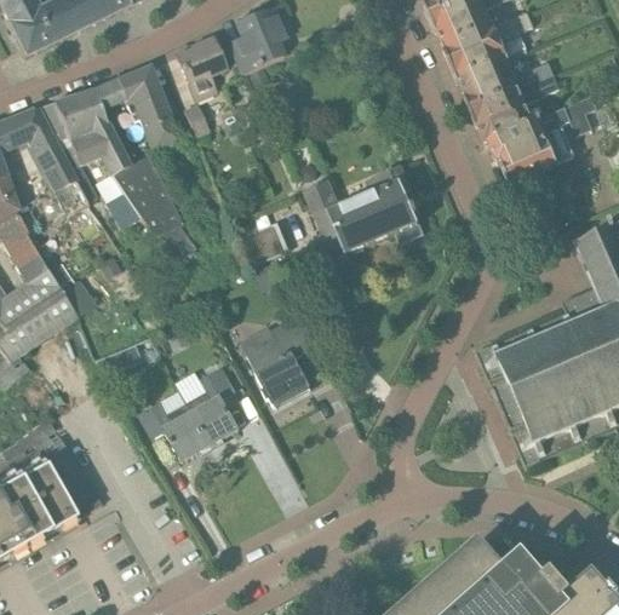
[(51,0),(41,5),(38,0),(0,0),(0,4),(10,23),(9,24),(26,58),(142,0),(51,0)]
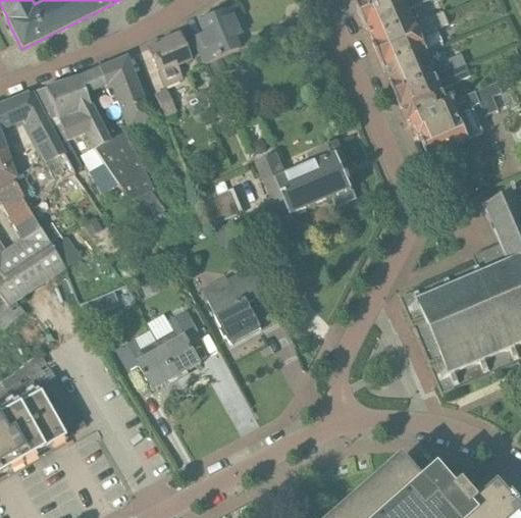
[(358,0),(359,3),(357,3),(363,15),(398,0),(358,0)]
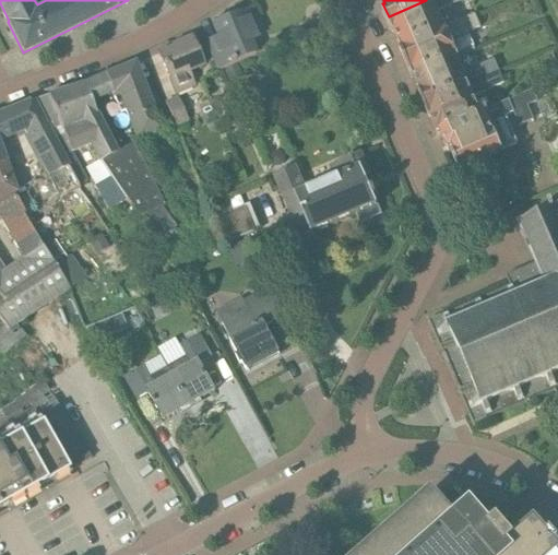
[(393,28),(395,27),(402,43),(446,25),(448,24),(447,23),(447,22),(444,22),(439,9),(459,0),(426,0),(389,16),(393,28)]
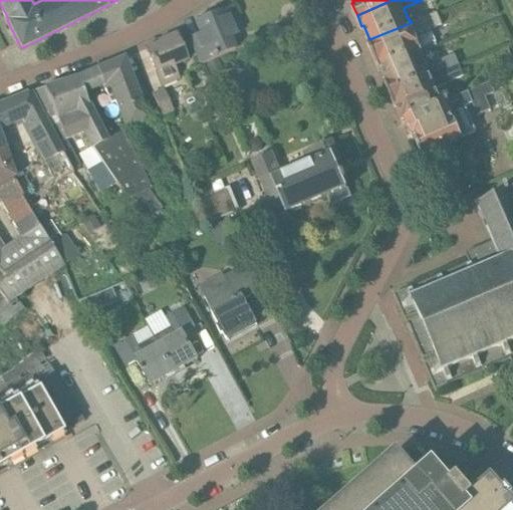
[(201,63),(216,56),(235,48),(229,35),(237,32),(226,8),(197,21),(201,32),(190,36),(201,63)]
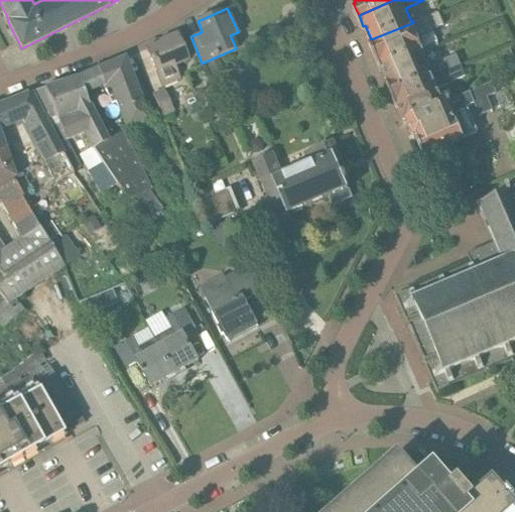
[(381,69),(383,68),(423,49),(423,51),(425,50),(417,33),(444,21),(439,10),(412,21),(413,22),(411,23),(371,39),(369,40),(381,69)]
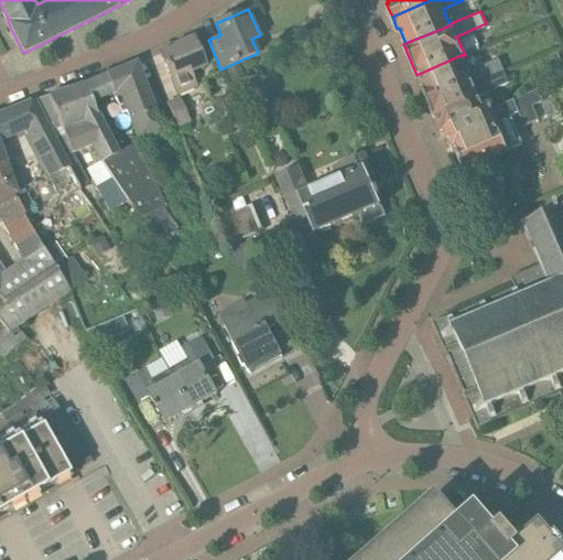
[(192,72),(205,66),(193,36),(160,51),(179,94),(198,85),(192,72)]
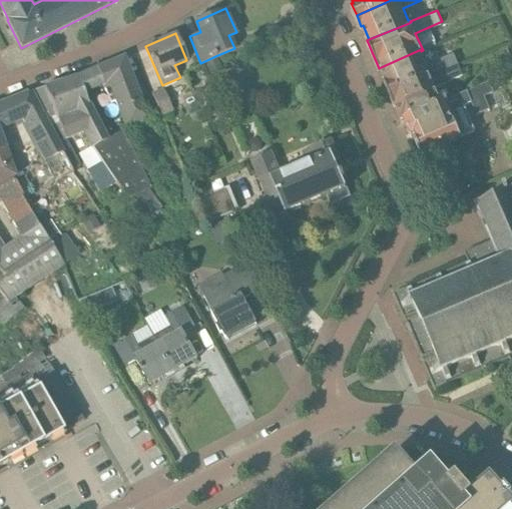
[(387,80),(385,81),(390,93),(460,63),(455,51),(427,63),(421,51),(421,49),(381,67),(387,80)]
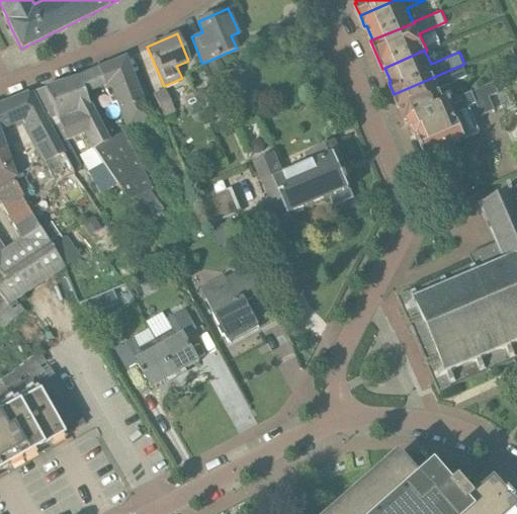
[(125,56),(97,68),(104,85),(105,89),(107,88),(112,101),(115,99),(127,127),(152,118),(134,75),(125,56)]
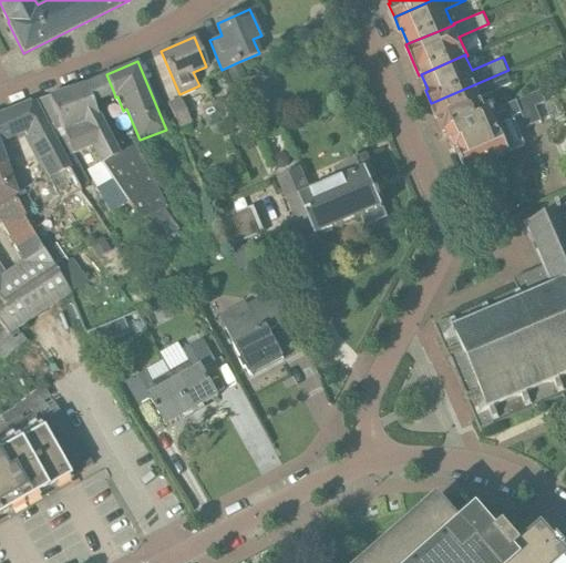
[(246,73),(242,62),(228,68),(233,80),(246,73)]
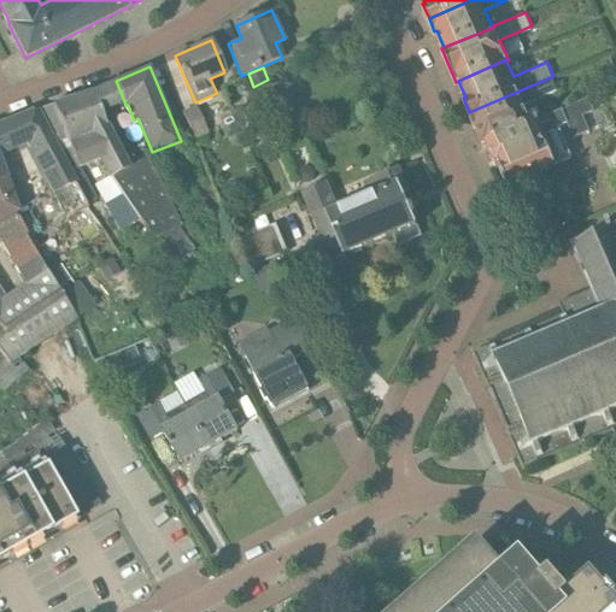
[(485,143),(487,142),(533,122),(532,121),(524,103),(558,88),(553,76),(469,112),(475,125),(476,124),(485,143)]
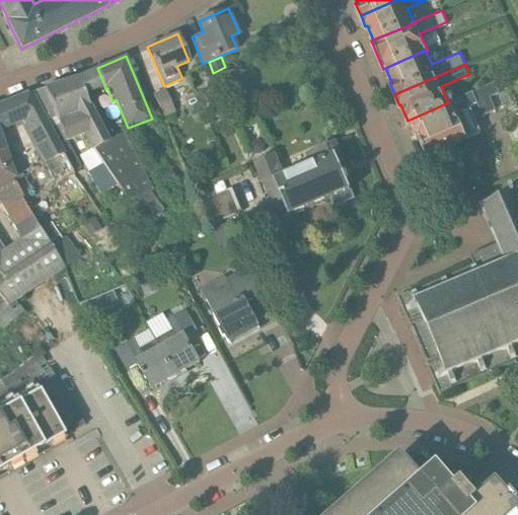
[(91,101),(98,98),(94,89),(104,85),(97,68),(80,76),(64,81),(73,106),(75,106),(85,132),(83,133),(91,146),(93,145),(131,200),(151,189),(153,188),(125,130),(109,138),(91,101)]
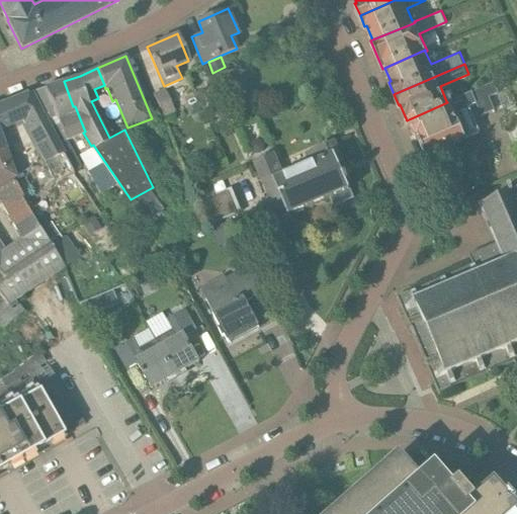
[(419,138),(426,155),(466,138),(466,137),(482,131),(470,104),(478,101),(483,113),(497,107),(491,95),(500,91),(495,80),(446,101),(447,102),(409,119),(417,139),(419,138)]
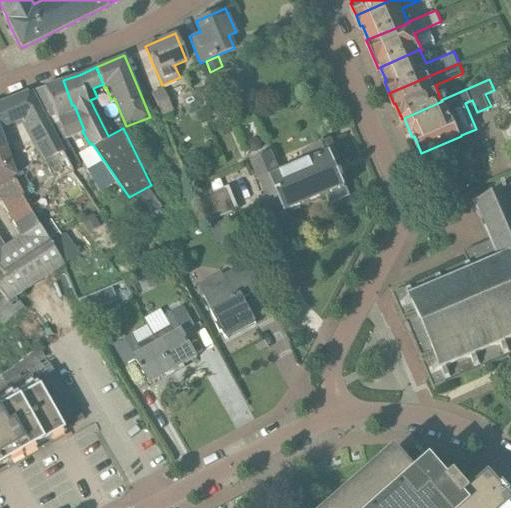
[(82,131),(84,130),(74,105),(72,105),(63,80),(30,90),(62,148),(72,166),(80,162),(67,138),(82,131)]
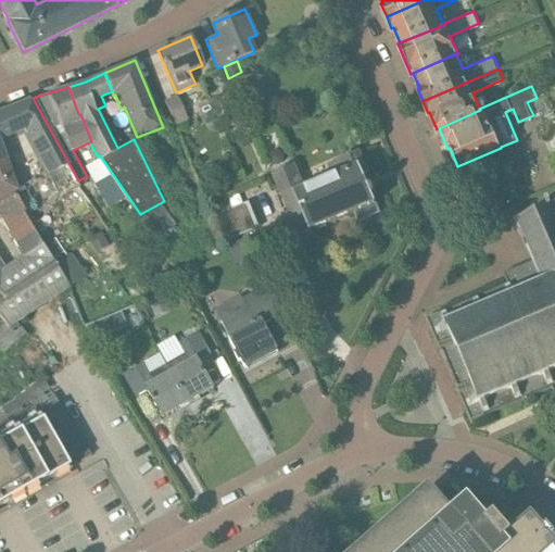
[(165,98),(176,124),(188,118),(177,92),(165,98)]
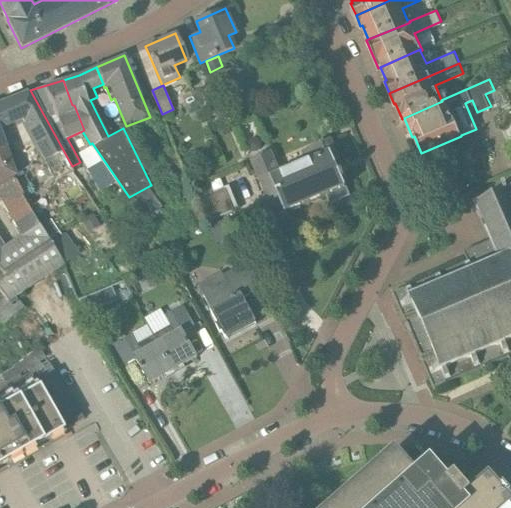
[(0,102),(0,148),(7,146),(0,128),(7,125),(17,120),(21,119),(41,156),(42,159),(44,158),(56,179),(73,170),(72,166),(62,148),(30,90),(8,99),(3,101),(1,102),(0,102)]
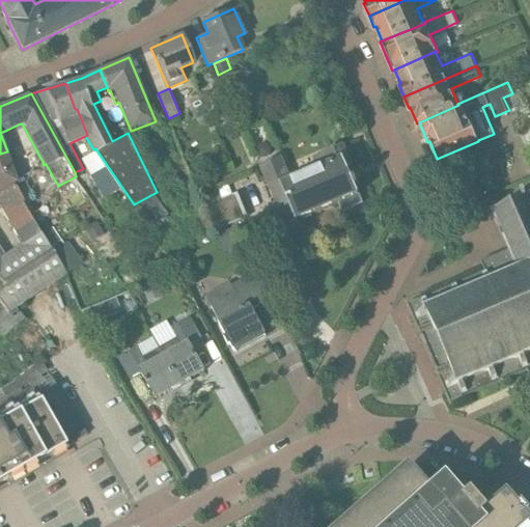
[(283,155),(261,164),(283,214),(293,210),(297,219),(340,200),(343,209),(362,201),(359,193),(360,192),(358,188),(361,187),(356,174),(353,176),(345,159),(351,157),(343,141),(325,149),(314,154),(319,166),(293,177),(283,155)]
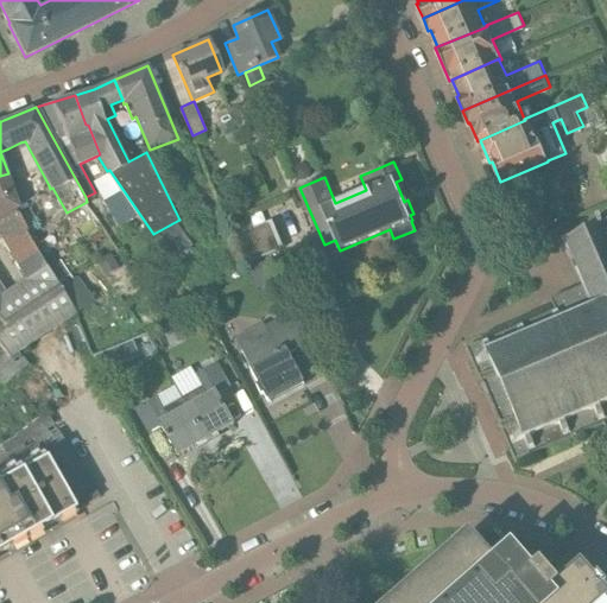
[(40,254),(16,211),(21,208),(18,202),(8,173),(0,176),(0,317),(5,327),(0,331),(0,376),(5,382),(30,362),(19,350),(77,312),(39,255),(40,254)]
